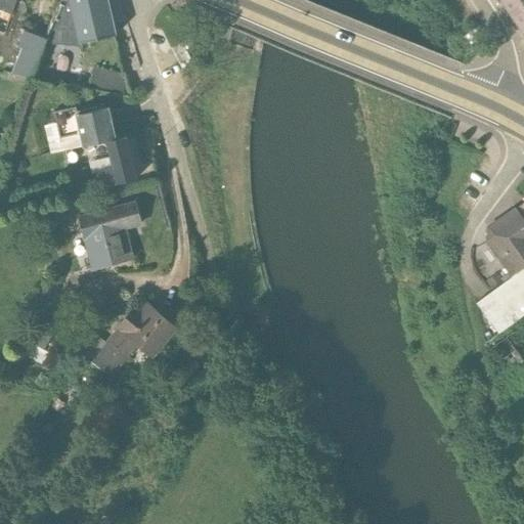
[(0,0),(0,10),(10,14),(15,0),(0,0)]
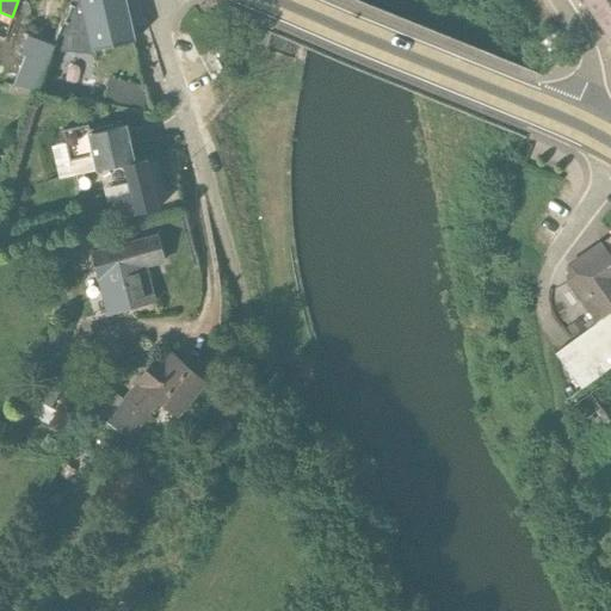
[(37,92),(53,47),(69,0),(34,0),(23,34),(25,36),(18,57),(22,59),(12,86),(37,92)]
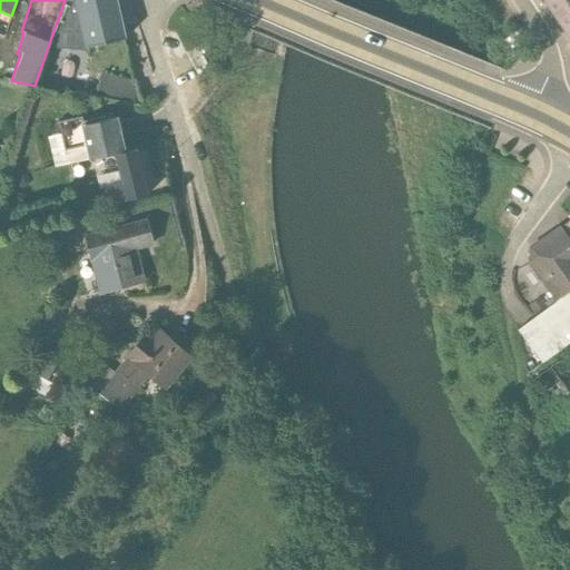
[(124,39),(116,0),(65,0),(49,43),(86,51),(86,47),(124,39)]
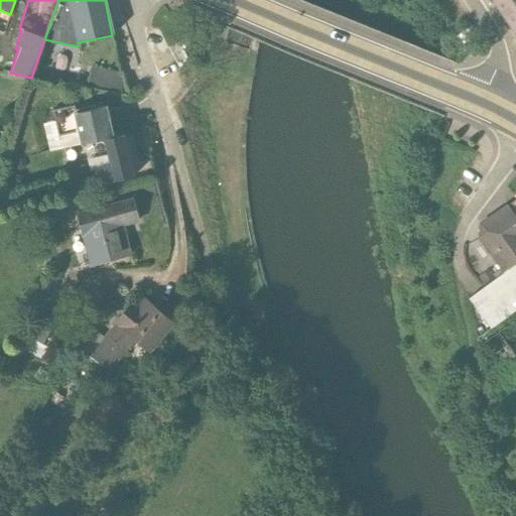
[(515,0),(492,0),(502,14),(515,3),(515,0)]
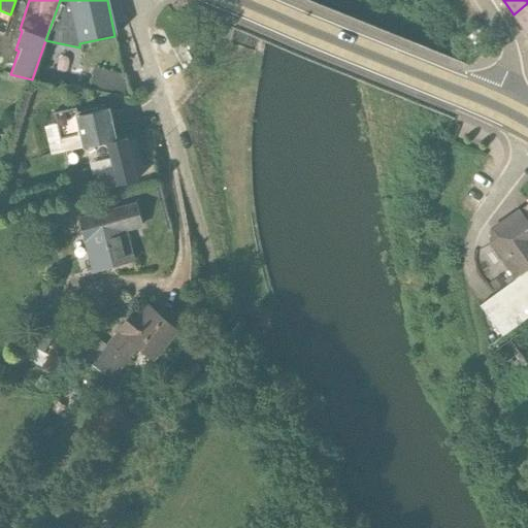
[(527,3),(514,14),(523,28),(527,24),(527,3)]
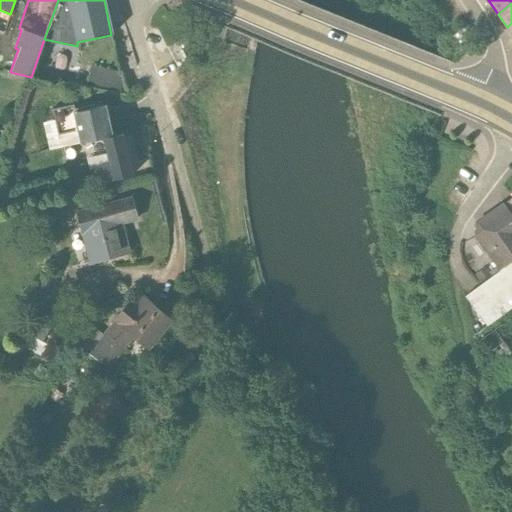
[(90,66),(86,88),(126,99),(121,73),(90,66)]
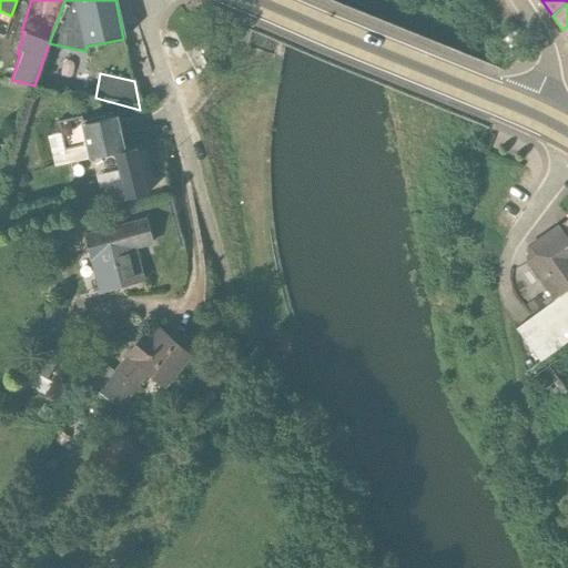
[(47,135),(54,168),(124,150),(117,117),(104,120),(103,117),(82,121),(81,117),(58,122),(60,132),(47,135)]
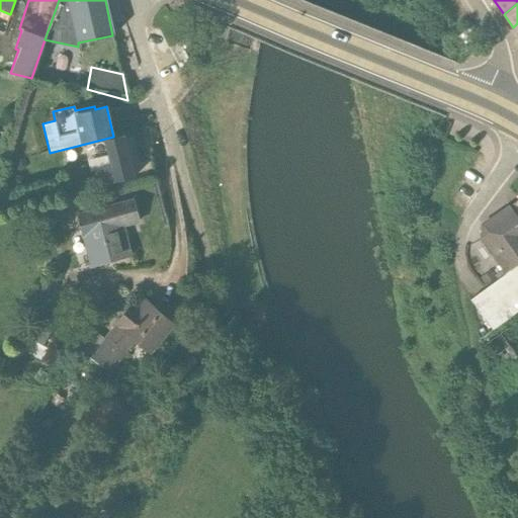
[(93,186),(135,177),(123,135),(102,141),(106,156),(87,160),(90,172),(89,173),(93,186)]
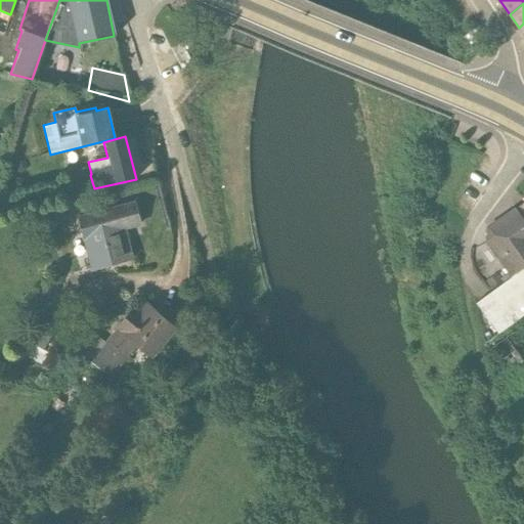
[(523,200),(514,207),(523,221),(523,200)]
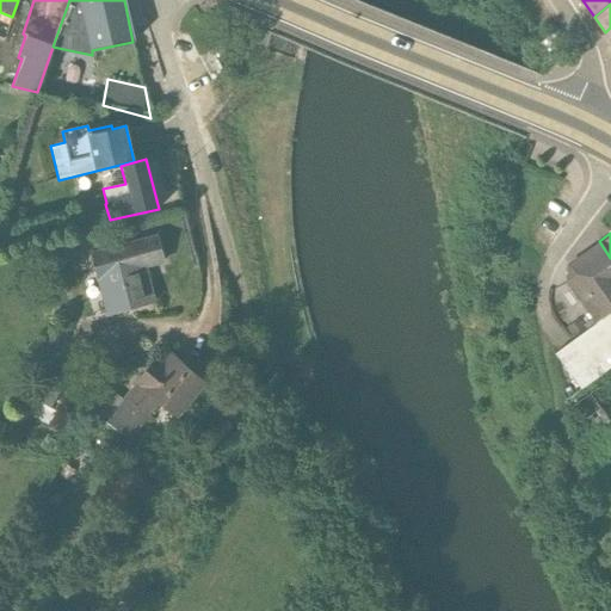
[(90,252),(106,315),(155,302),(147,267),(165,263),(156,234),(90,252)]
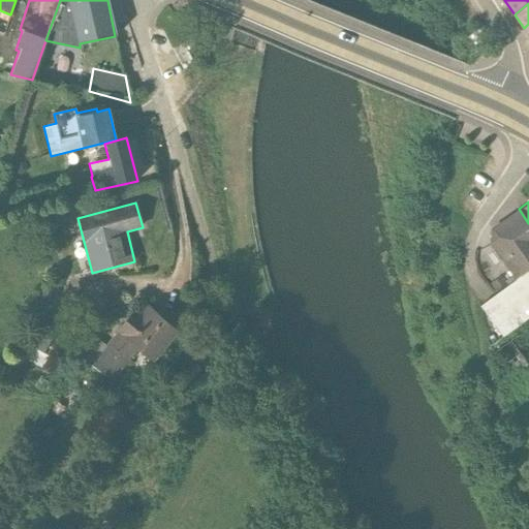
[(515,281),(528,270),(528,223),(519,209),(490,228),(489,244),(515,281)]
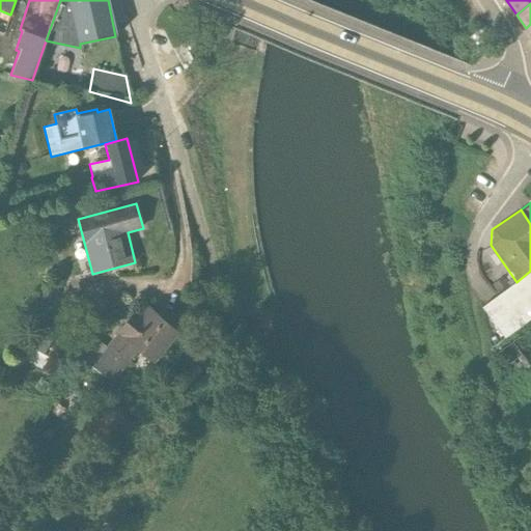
[(530,318),(530,271),(516,282),(481,308),(504,338),(505,338),(530,318)]
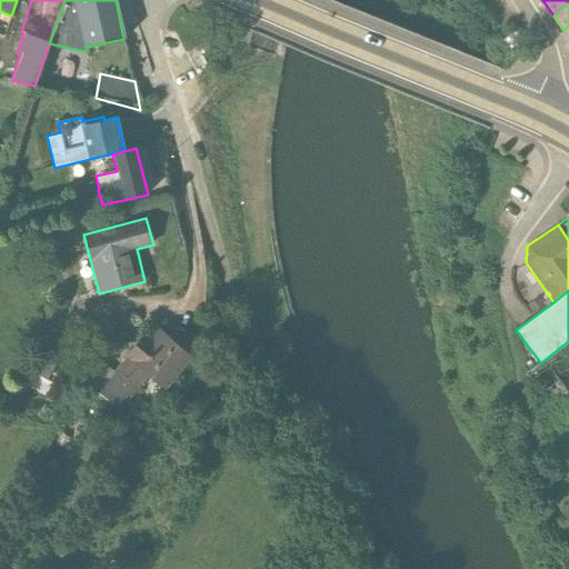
[(53,351),(38,342),(18,377),(48,392),(82,335),(68,326),(53,351)]
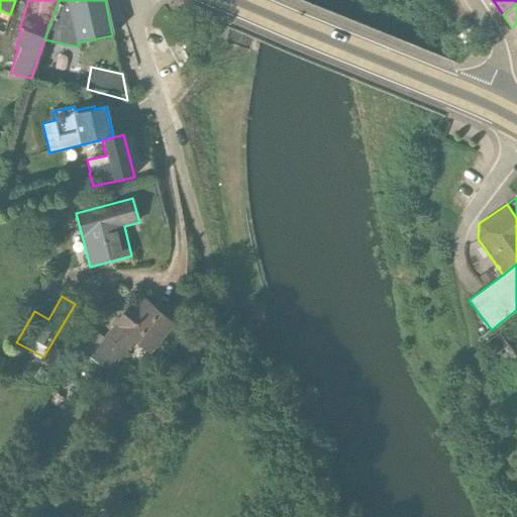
[(92,354),(90,357),(109,374),(135,342),(146,351),(173,319),(162,310),(160,313),(142,299),(135,308),(130,304),(113,323),(115,325),(104,337),(96,330),(82,346),(92,354)]
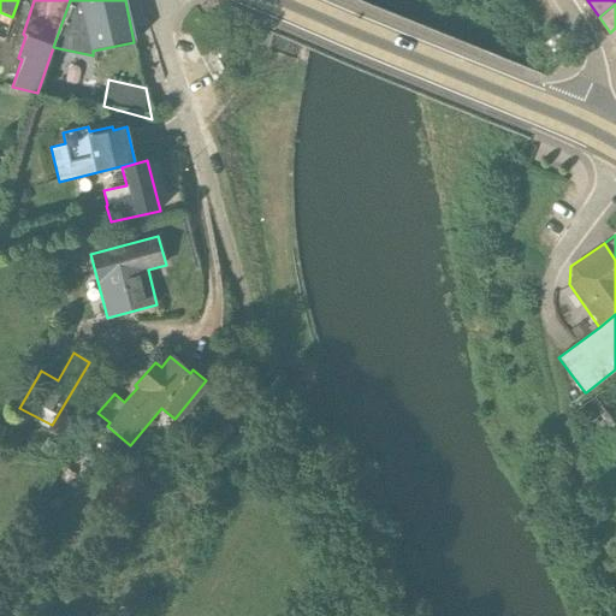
[(104,497),(124,511),(146,479),(138,475),(136,480),(122,471),(104,497)]
